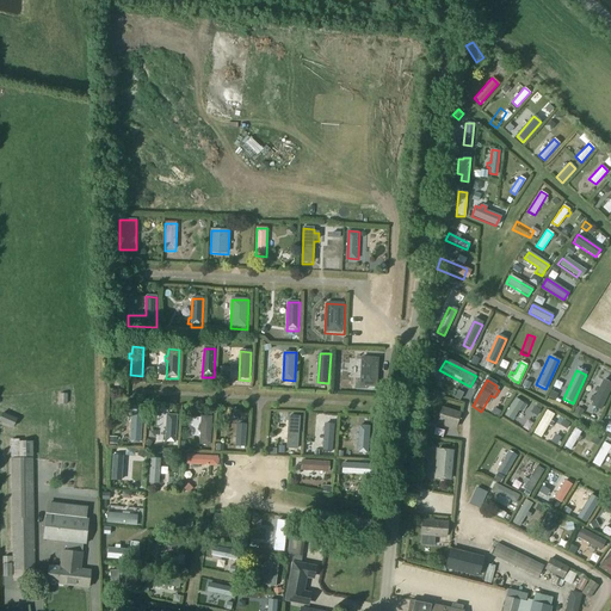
[(591,406),(600,411),(610,386),(610,383),(603,380),(594,397),(591,396),(588,401),(592,402),(591,406)]
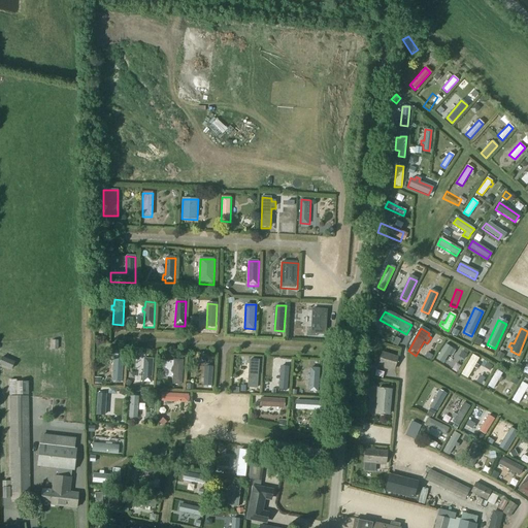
[(449,354),(452,356),(455,351),(444,344),(435,359),(442,363),(449,354)]
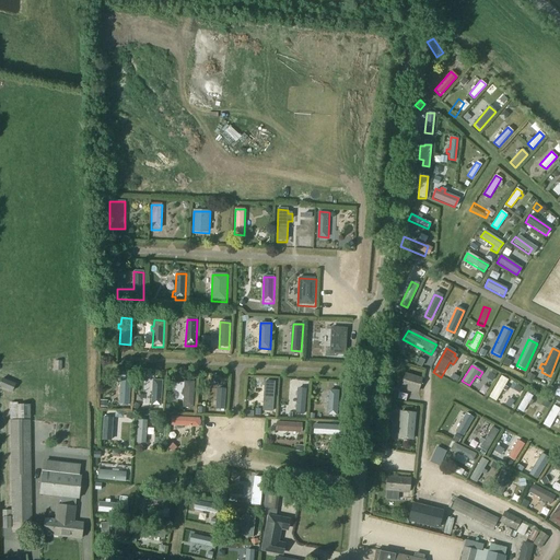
[(406,373),(399,387),(419,393),(423,377),(406,373)]
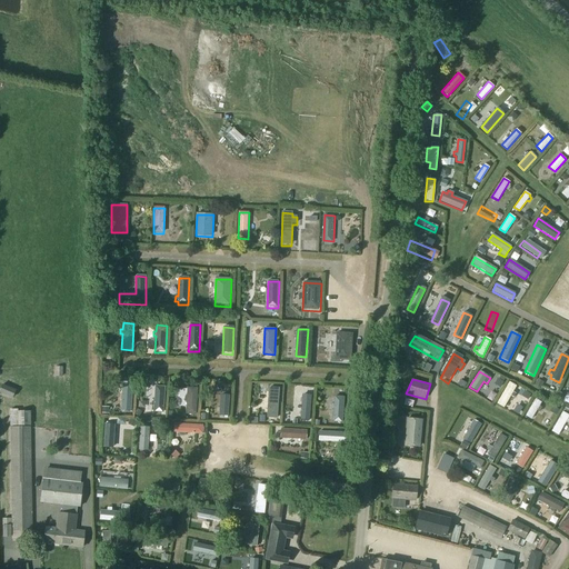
[(509,382),(497,403),(503,408),(516,386),(509,382)]
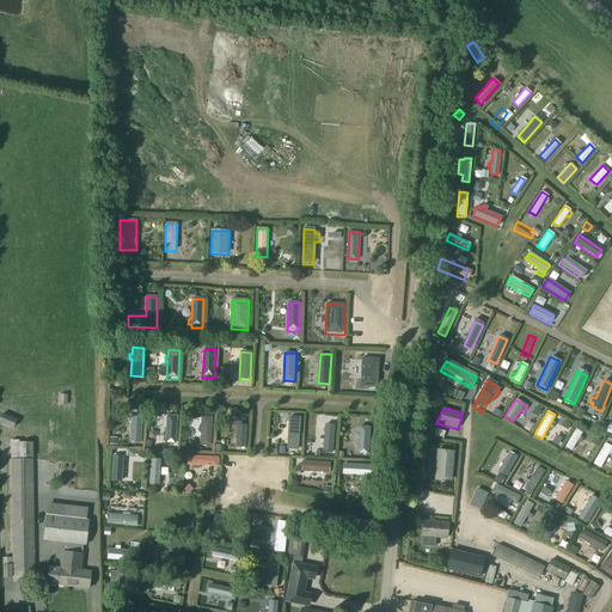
[(2,415),(0,418),(0,423),(13,429),(17,421),(2,415)]
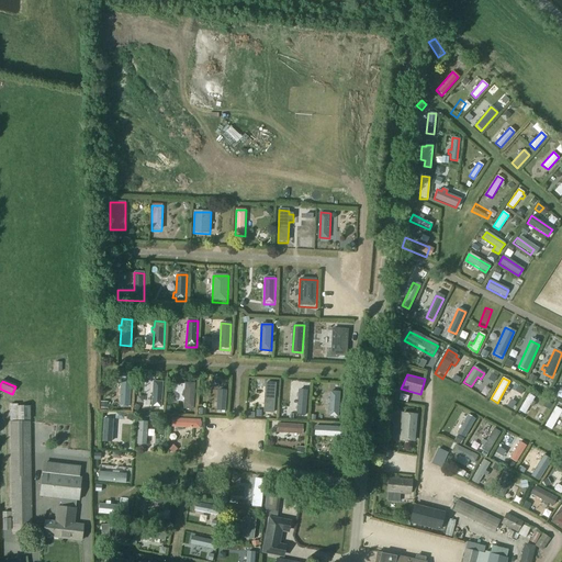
[(150,397),(149,403),(152,403),(152,408),(161,409),(164,383),(153,382),(152,397),(150,397)]
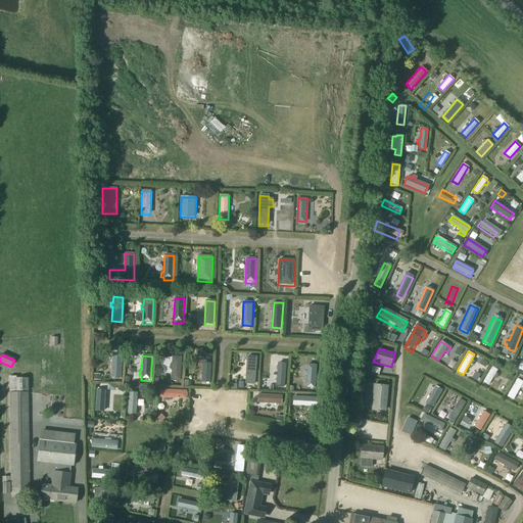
[(110,366),(110,370),(113,370),(112,377),(120,378),(122,358),(113,358),(113,366),(110,366)]
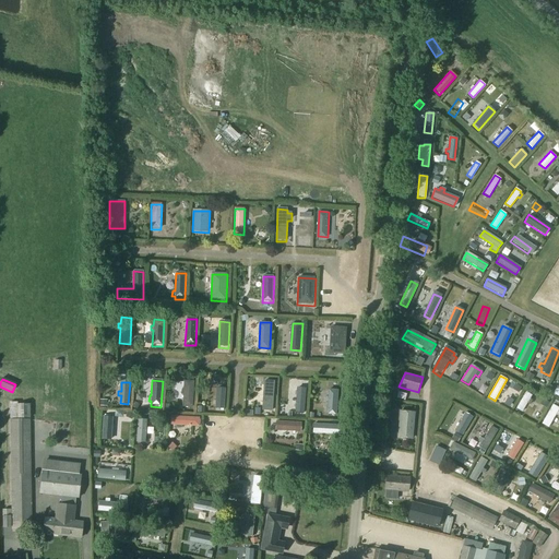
[(181,391),(181,396),(183,396),(182,408),(193,408),(194,382),(185,382),(183,391),(181,391)]
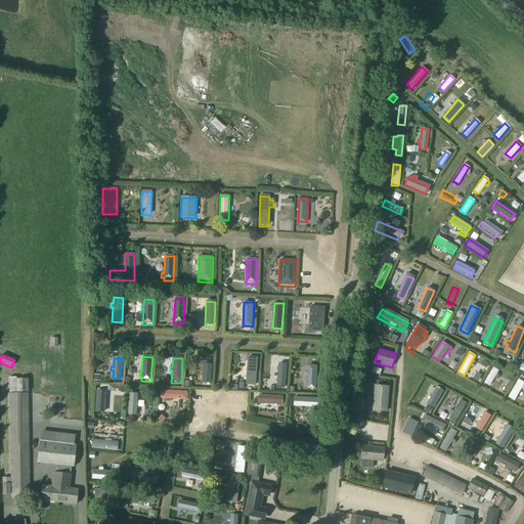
[(250,361),(248,385),(257,385),(258,361),(250,361)]
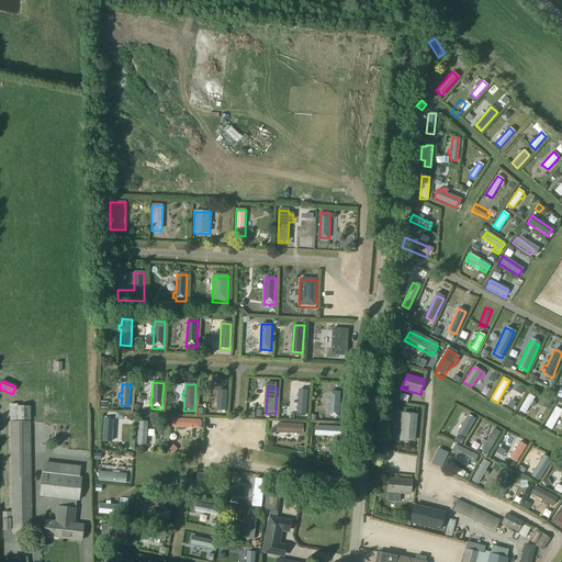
[(218,390),(217,409),(226,411),(227,390),(218,390)]
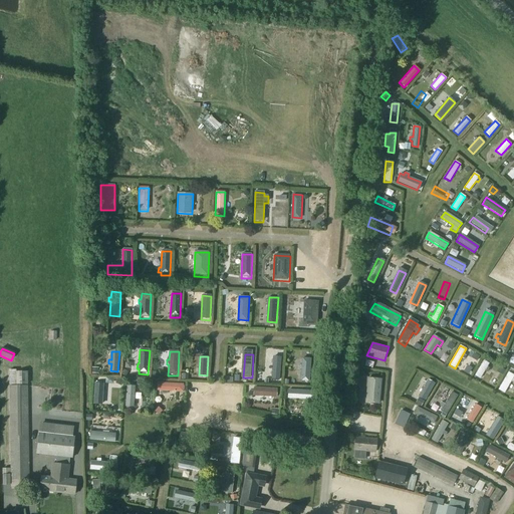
[(275,356),(273,377),(280,378),(282,356),(275,356)]
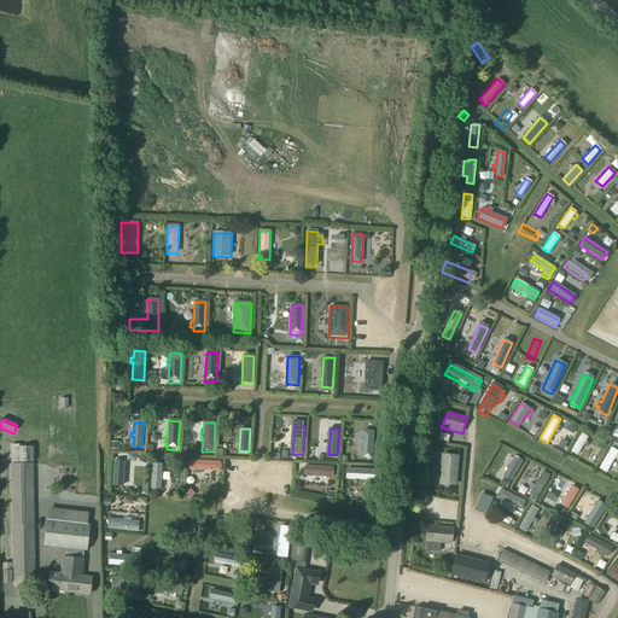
[(365,430),(362,458),(373,458),(375,431),(365,430)]
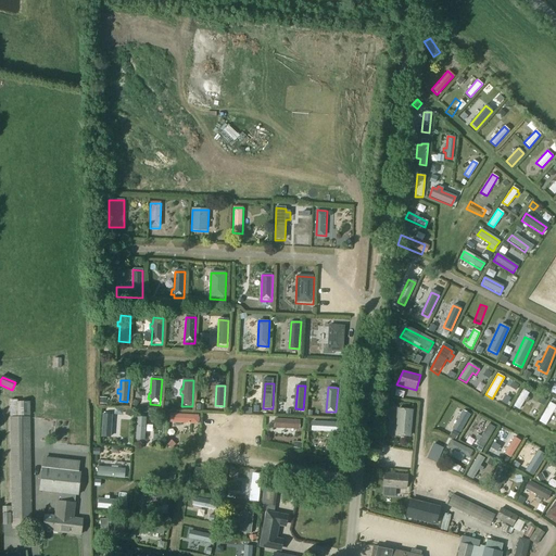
[(529,397),(527,396),(529,393),(522,390),(513,406),(519,409),(523,401),(527,403),(529,397)]
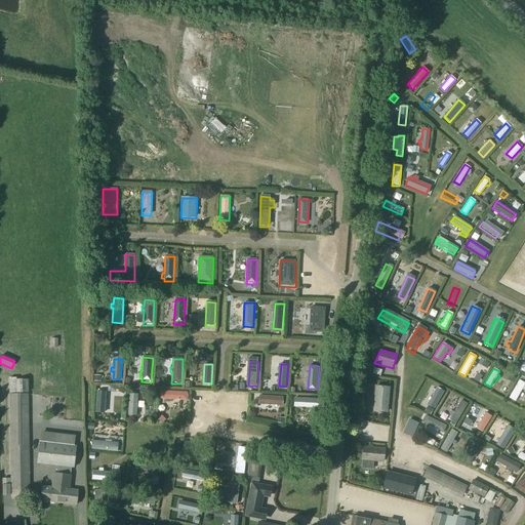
[(29,379),(16,379),(16,394),(29,394),(29,379)]
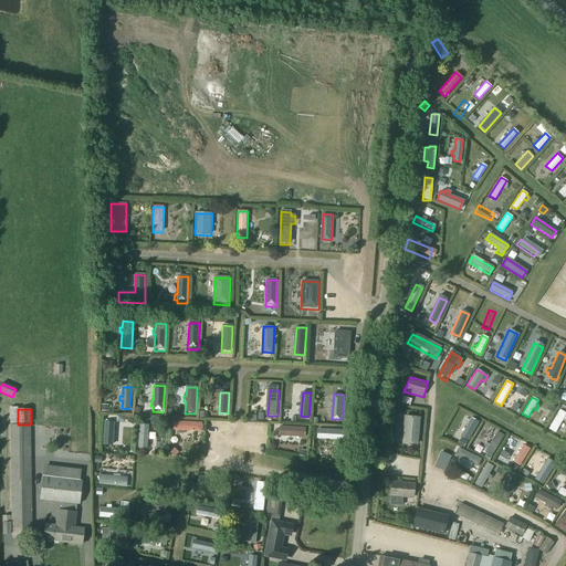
[(565,412),(559,409),(548,429),(555,432),(565,413),(565,412)]
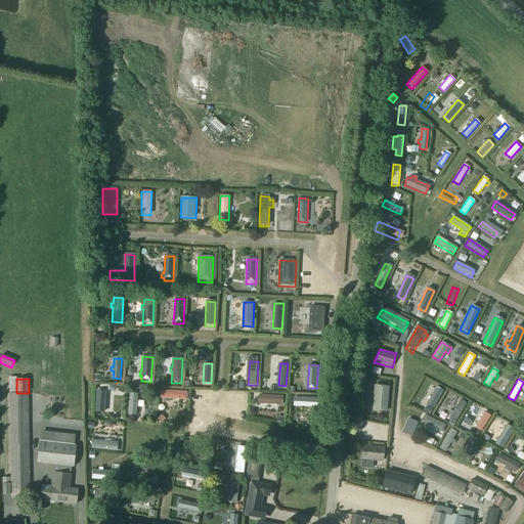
[(386,411),(388,386),(374,385),(372,410),(386,411)]
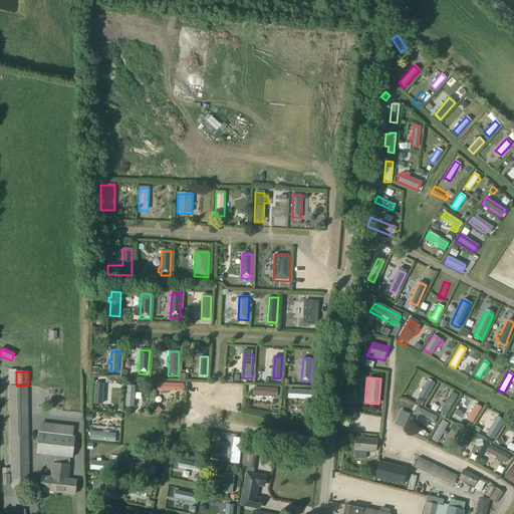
[(181,390),(181,379),(153,380),(153,390),(181,390)]
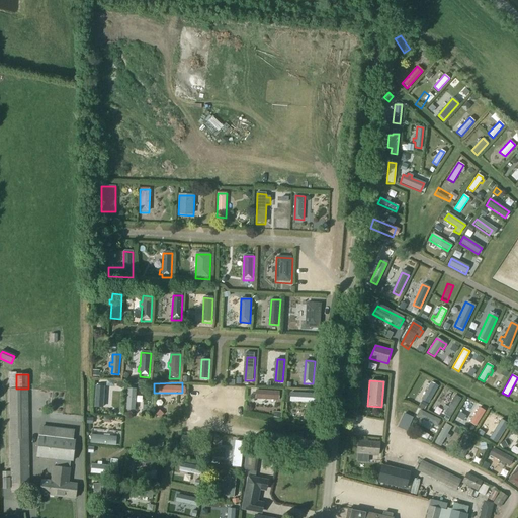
[(430,382),(421,399),(427,403),(436,386),(430,382)]
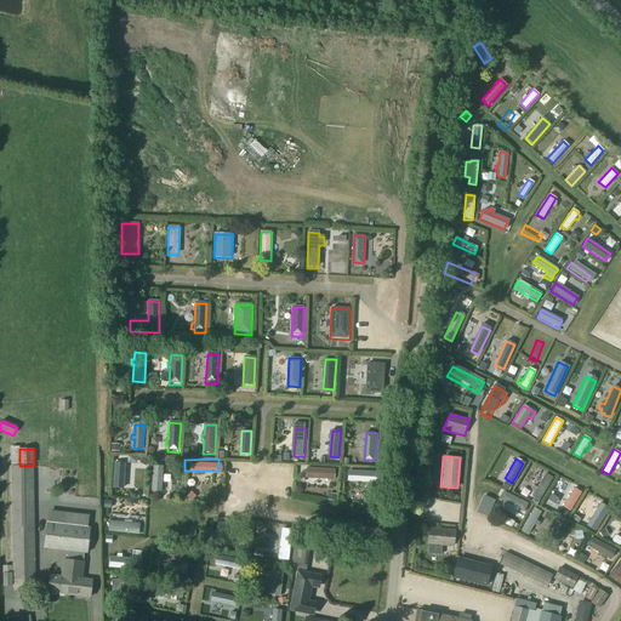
[(114,462),(113,488),(124,489),(125,463),(114,462)]
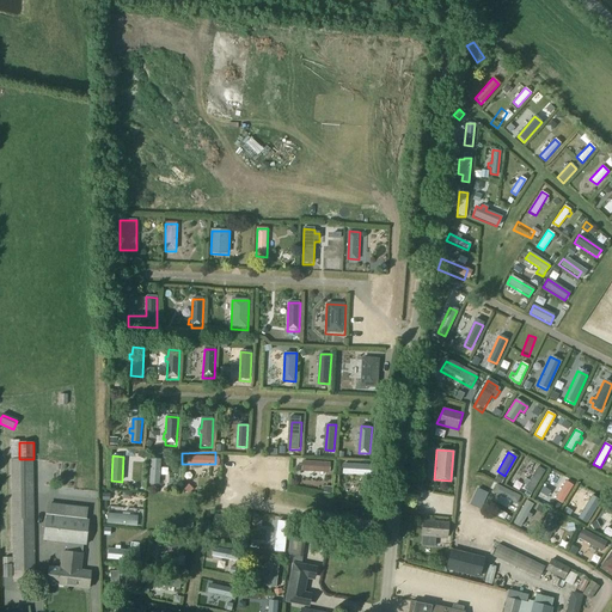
[(34,459),(19,459),(11,459),(12,580),(35,580),(34,459)]
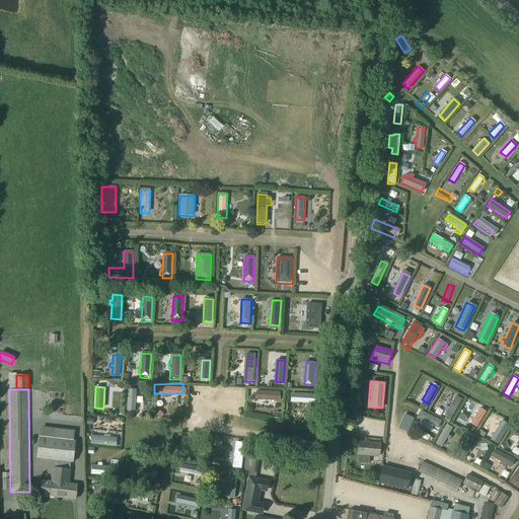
[(128,389),(127,410),(136,411),(137,389),(128,389)]
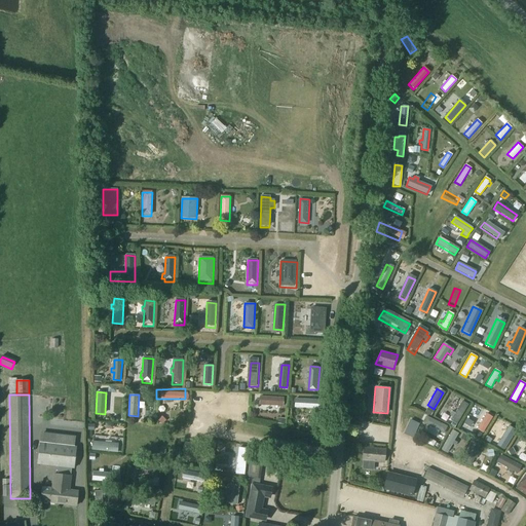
[(260,396),(260,405),(284,406),(285,398),(260,396)]
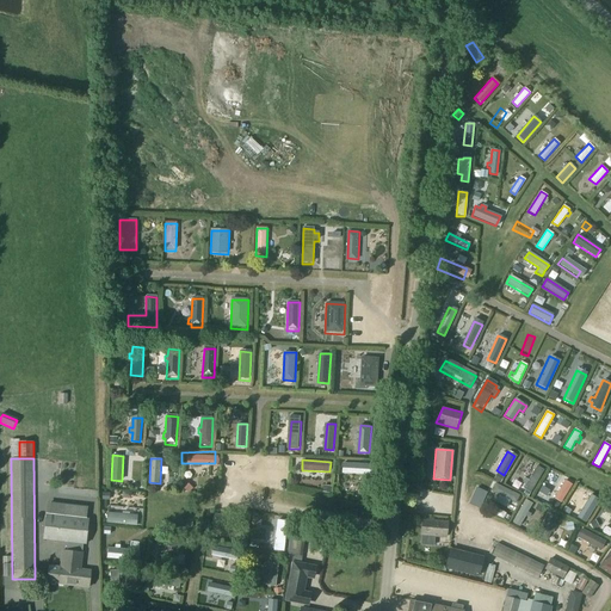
[(536,466),(523,488),(530,492),(543,470),(536,466)]
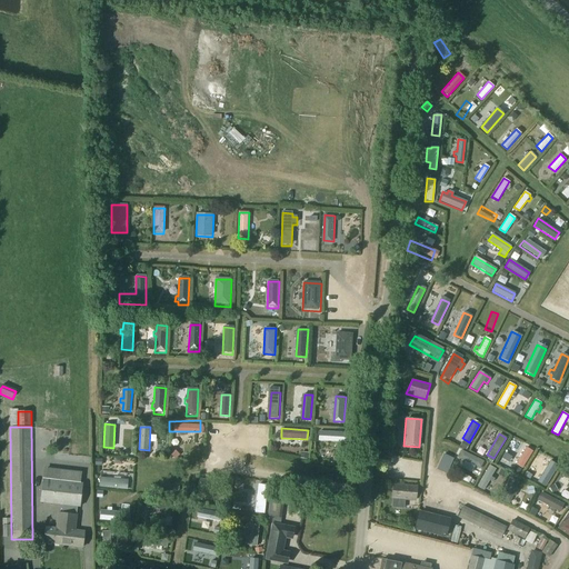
[(515,465),(521,468),(531,451),(525,448),(515,465)]
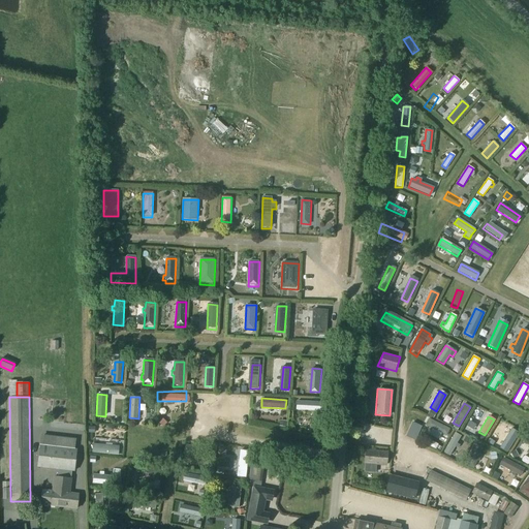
[(429,418),(425,426),(445,436),(448,429),(429,418)]
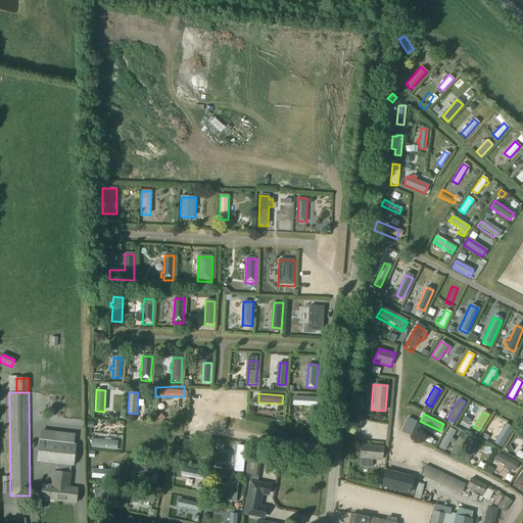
[(416,421),(407,417),(400,431),(410,435),(416,421)]
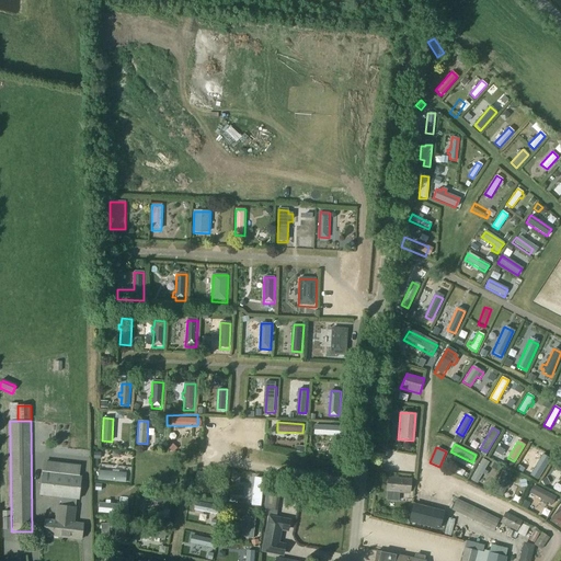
[(537,479),(550,458),(544,454),(530,474),(537,479)]
